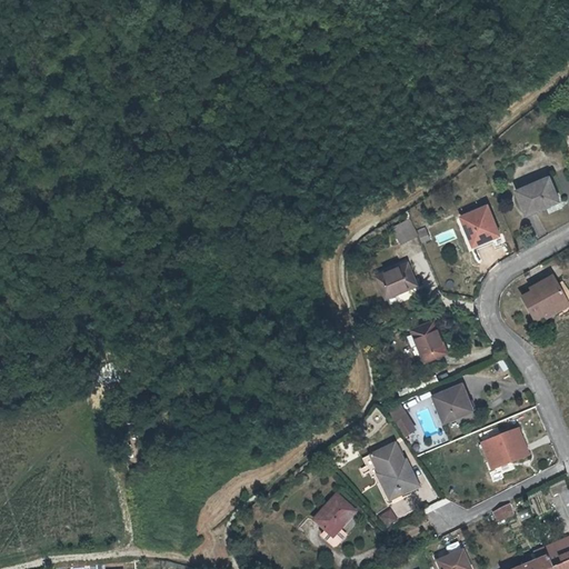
[(545,209),(559,203),(549,178),(533,186),(517,192),(527,213),(543,207),(545,209)]
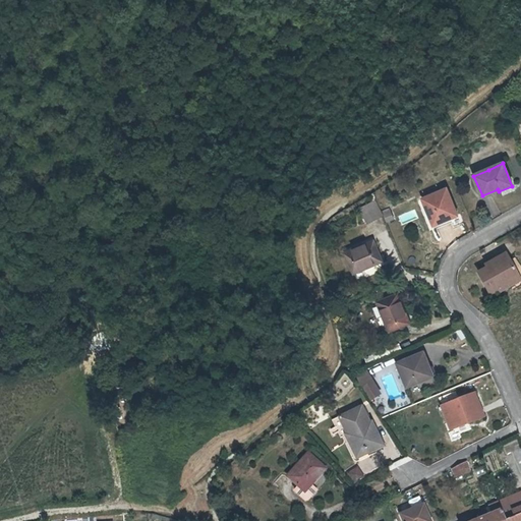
[(448,190),(423,199),(430,215),(433,214),(438,224),(458,216),(448,190)]
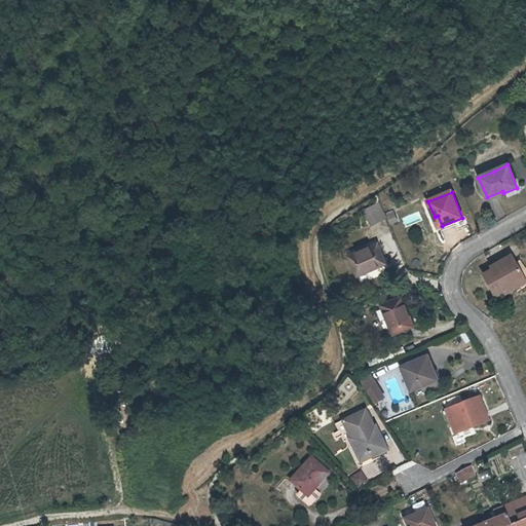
[(367,212),(372,225),(382,219),(377,207),(367,212)]
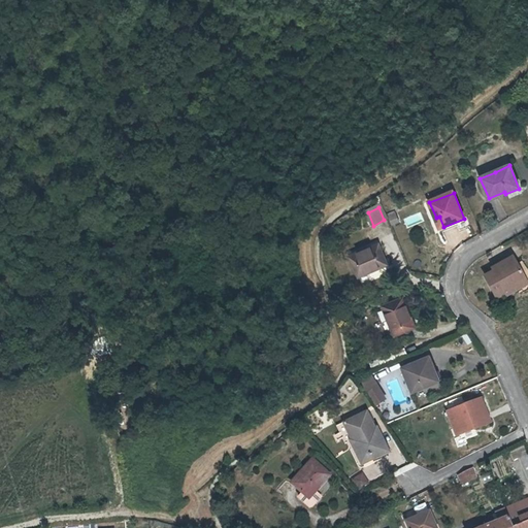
[(392,224),(398,221),(393,210),(387,213),(392,224)]
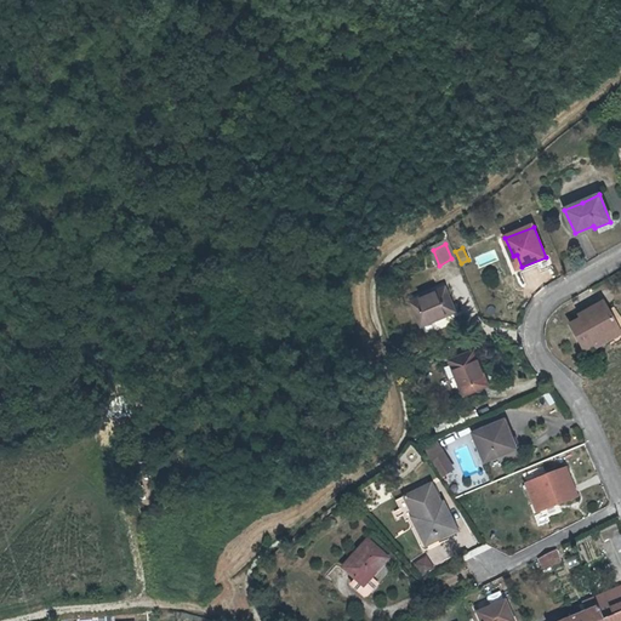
[(439,266),(433,250),(426,254),(433,268),(439,266)]
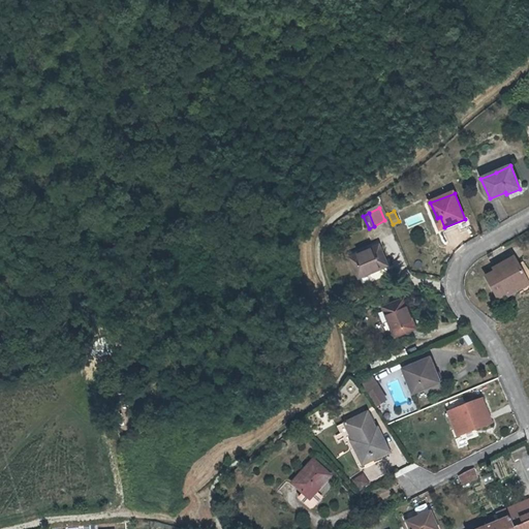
[(355,280),(383,269),(374,248),(346,259),(355,280)]
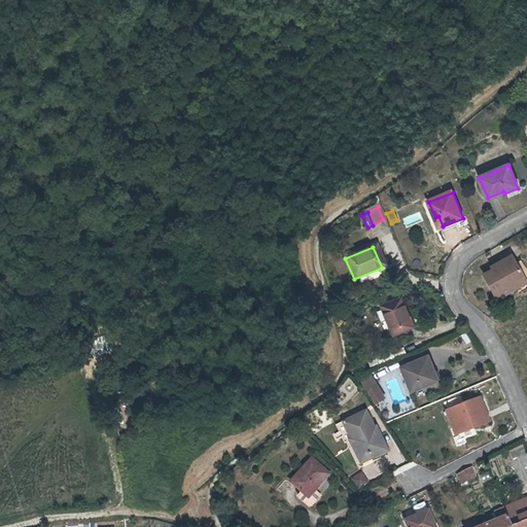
[(512,258),(492,270),(493,274),(485,278),(496,299),(504,294),(506,297),(517,291),(515,288),(525,282),(512,258)]
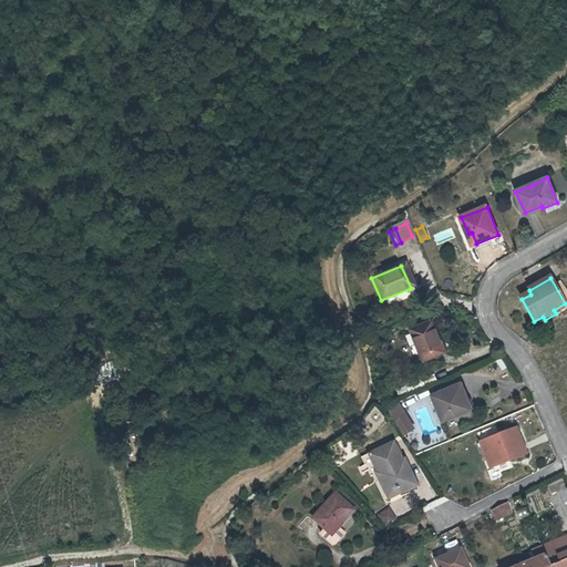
[(420,362),(442,353),(430,322),(408,331),(420,362)]
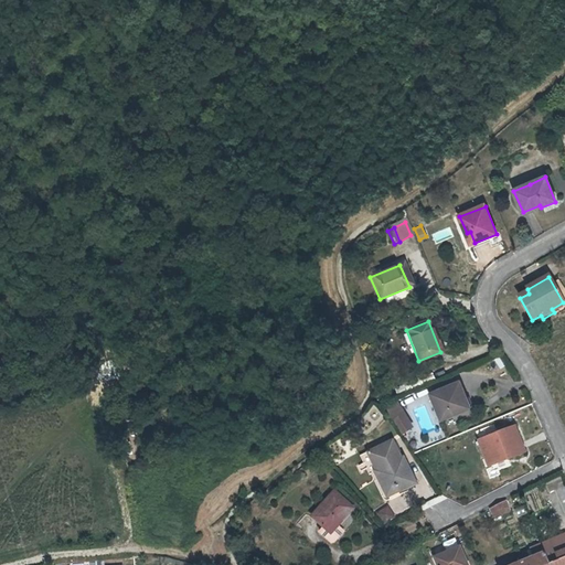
[(450,416),(467,408),(457,383),(429,395),(438,417),(448,413),(450,416)]
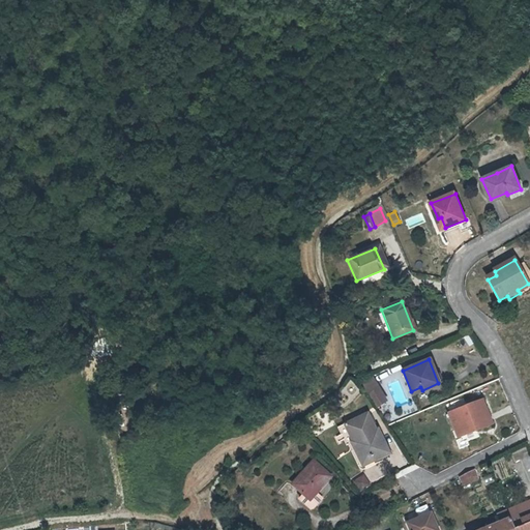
[(370,371),(359,378),(377,406),(388,400),(370,371)]
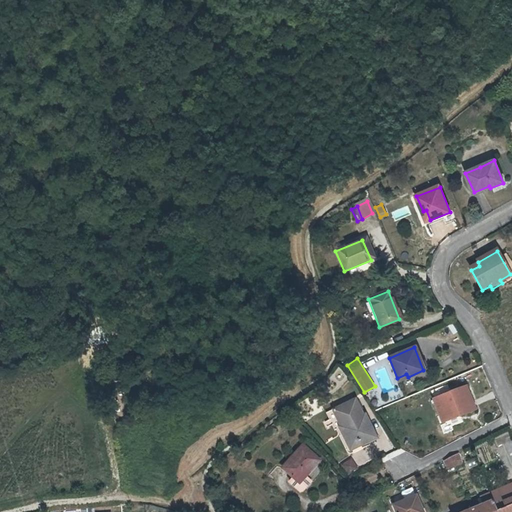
[(459,419),(473,414),(465,390),(432,402),(440,424),(452,419),(452,418),(458,415),(459,419)]
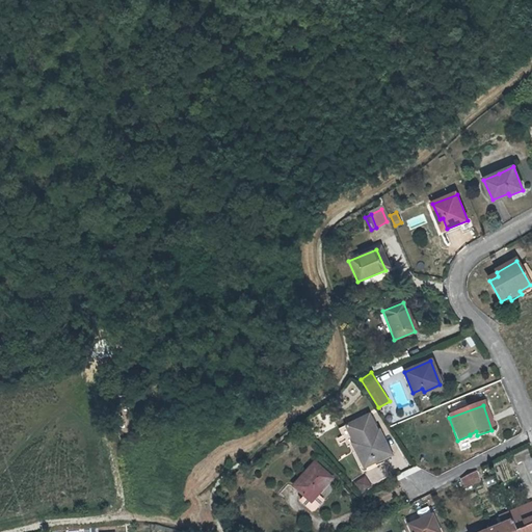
[(372,459),(374,462),(389,455),(377,432),(376,432),(368,416),(345,426),(353,444),(352,445),(354,449),(362,463),(372,459)]
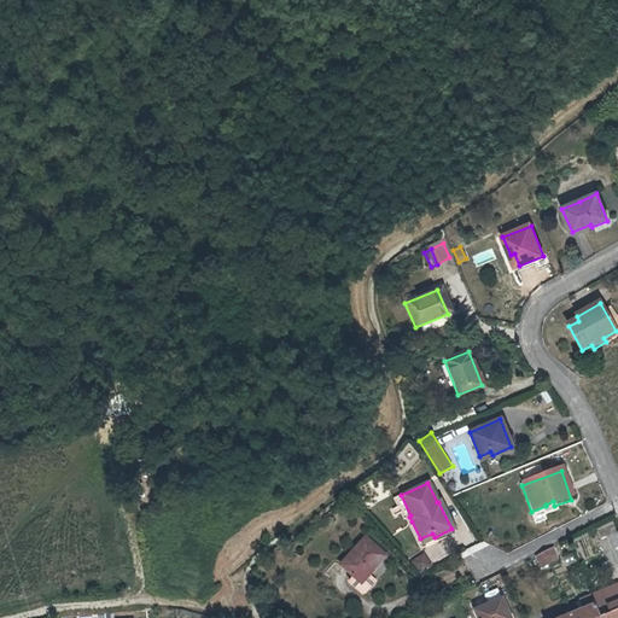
[(410,516),(401,495),(395,499),(404,518),(415,541),(417,543),(418,544),(419,546),(420,546),(421,546),(423,546),(435,540),(435,537),(432,534),(420,538),(412,522),(409,517),(410,516)]
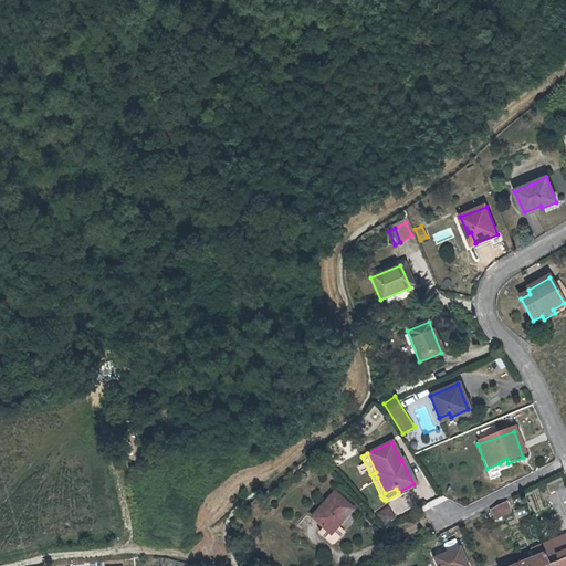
[(353,511),(334,494),(312,520),(324,531),(320,536),(331,545),(334,545),(343,535),(337,530),(353,511)]
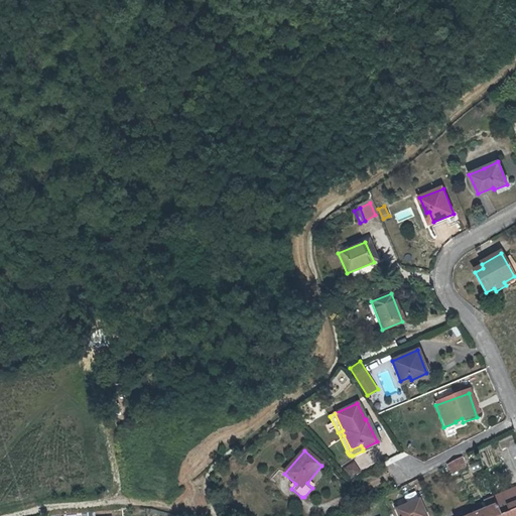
[(463,457),(456,461),(460,471),(468,468),(463,457)]
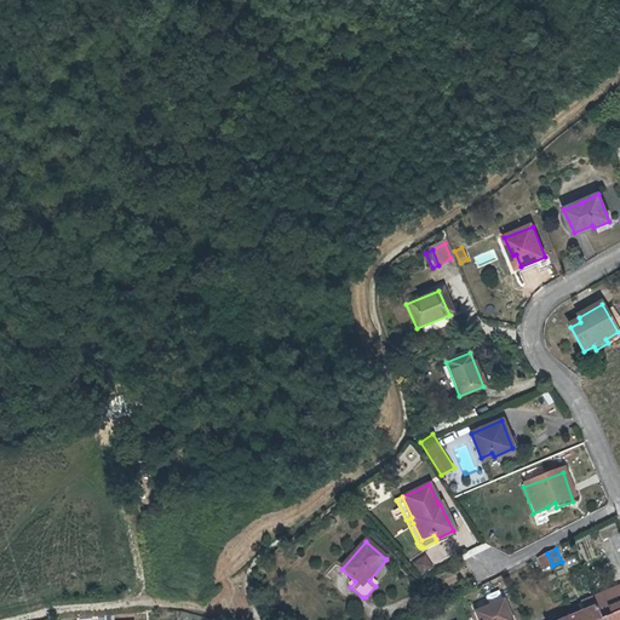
[(544,555),(540,557),(545,569),(552,566),(547,554),(544,555)]
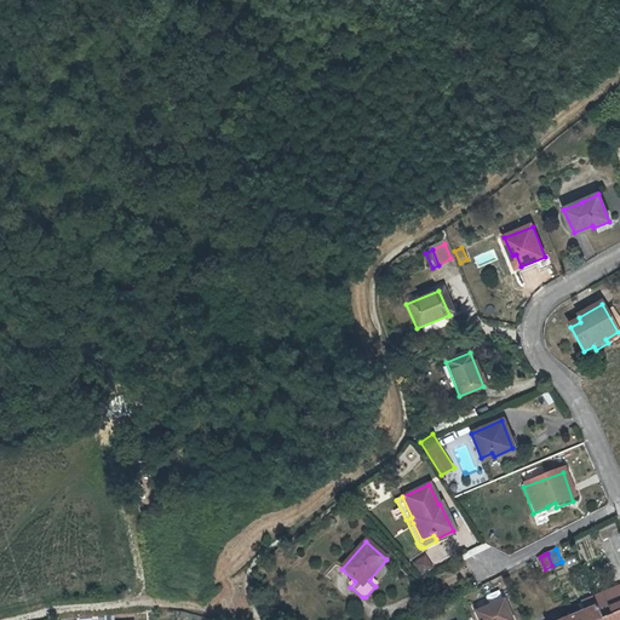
[(424,557),(413,564),(419,574),(430,568),(424,557)]
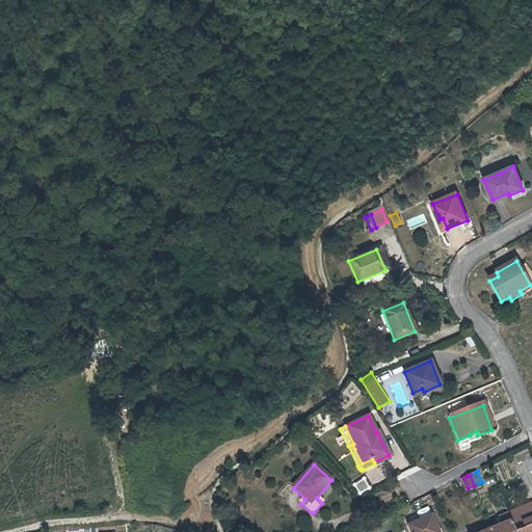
[(522,506),(509,511),(512,519),(525,513),(522,506)]
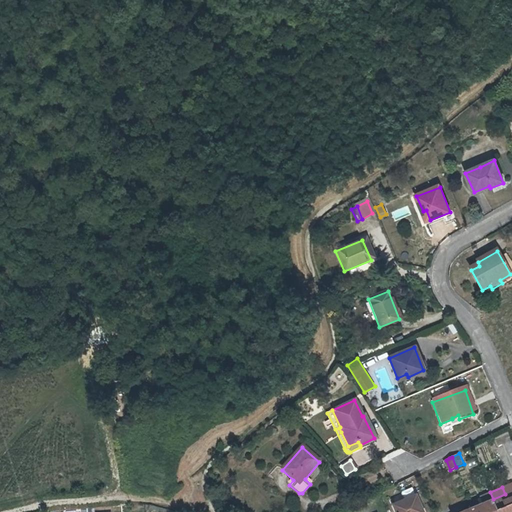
[(511,511),(511,490),(505,494),(493,499),(473,508),(462,511),(511,511)]
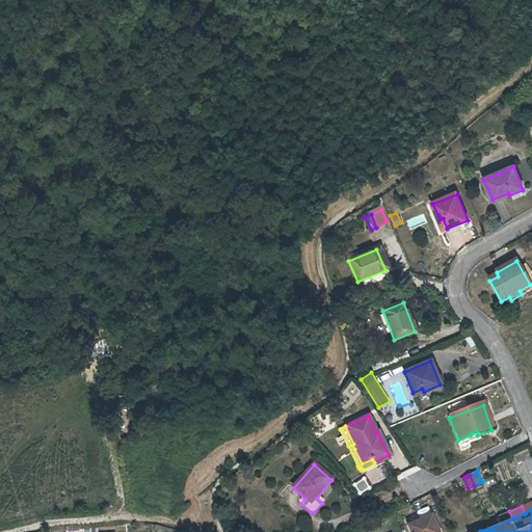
[(512,519),(509,511),(500,515),(503,523),(512,519)]
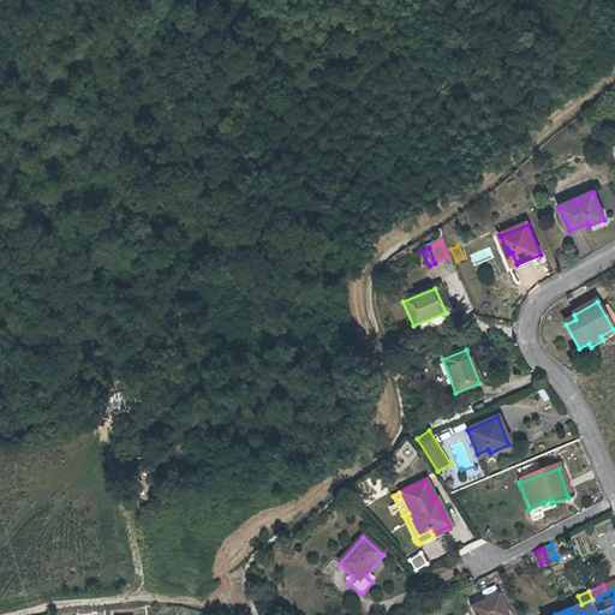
[(509,614),(501,595),(473,607),(476,614),(509,614)]
